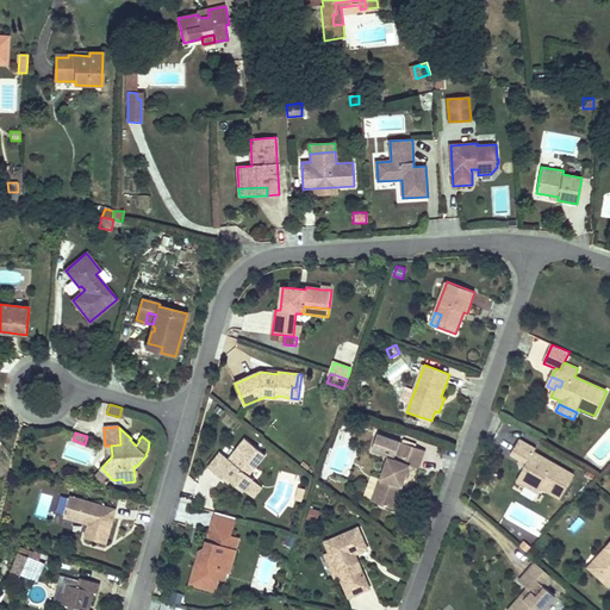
[(406,480),(411,466),(419,468),(427,450),(379,434),(373,450),(388,456),(381,479),(386,481),(378,503),(394,510),(403,486),(402,486),(404,479),(406,480)]
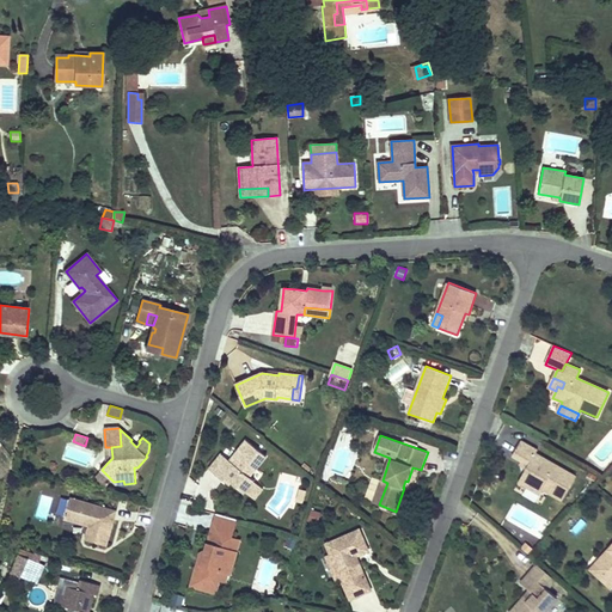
[(250,477),(267,457),(246,440),(230,460),(221,453),(209,469),(225,481),(226,478),(232,483),(245,493),(245,491),(254,482),(255,481),(250,477)]
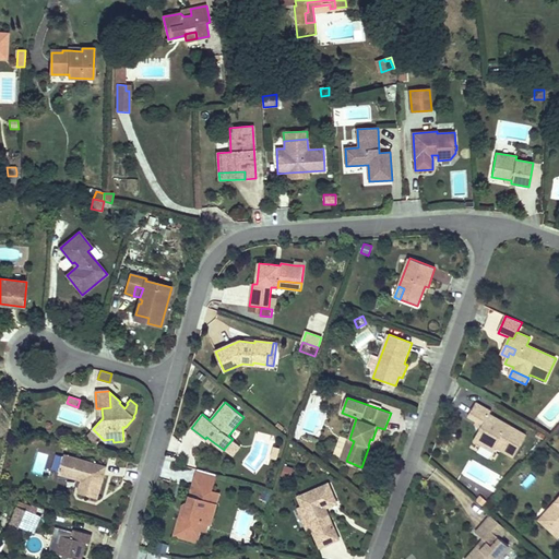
[(514,458),(527,436),(490,414),(491,412),(476,403),(468,417),(476,421),(479,424),(480,428),(474,441),(483,447),(485,441),(496,448),(514,458)]
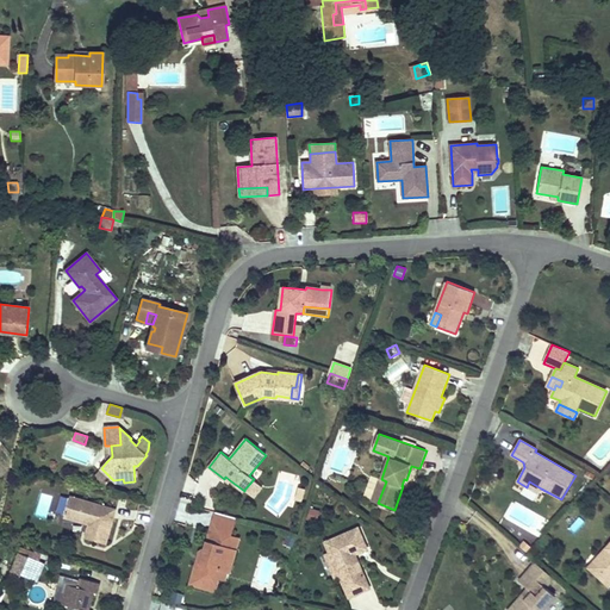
[(110,477),(101,468),(94,477),(101,484),(110,477)]
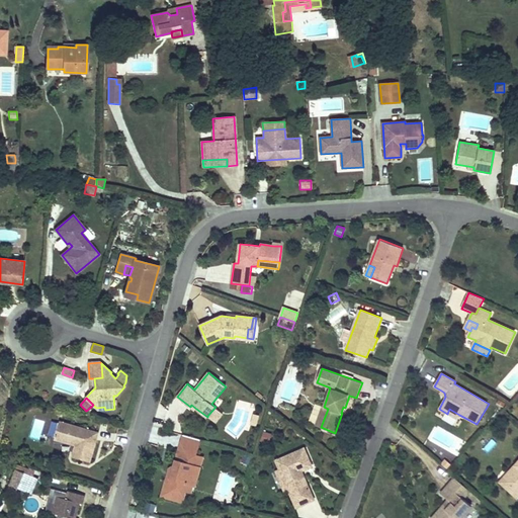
[(321,427),(328,409),(324,407),(323,406),(316,425),(321,427)]
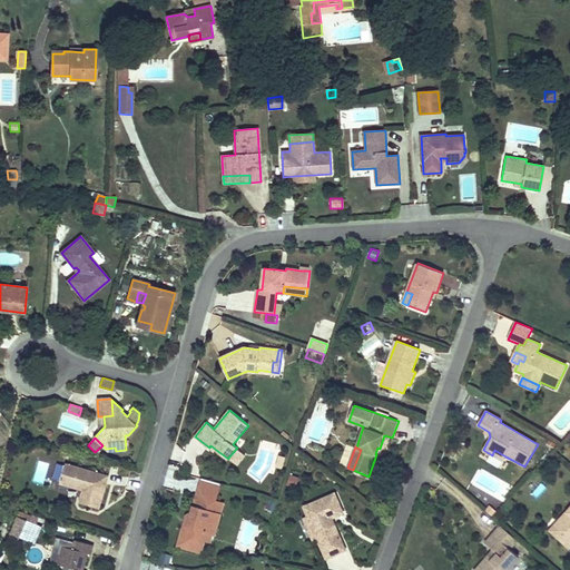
[(245,455),(236,449),(228,458),(237,465),(245,455)]
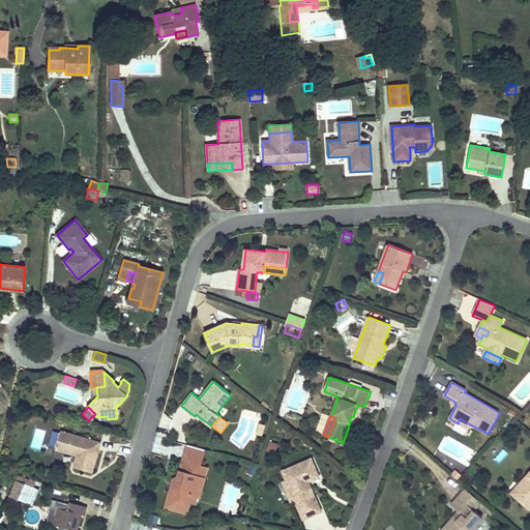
[(470,424),(460,418),(458,423),(468,429),(470,424)]
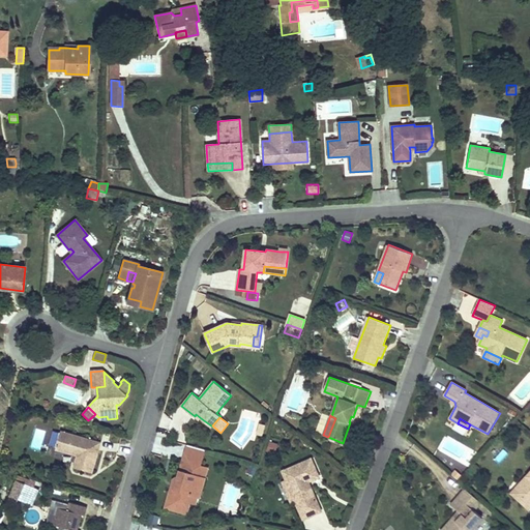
[(92,472),(101,442),(61,431),(56,448),(74,453),(75,450),(79,452),(78,455),(75,467),(92,472)]
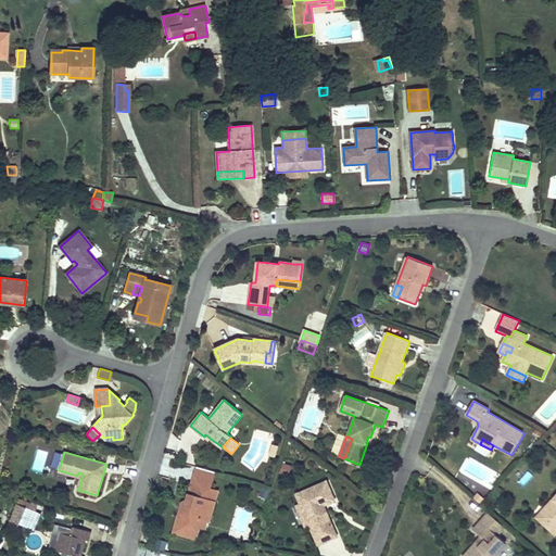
[(288,476),(291,466),(283,464),(280,474),(288,476)]
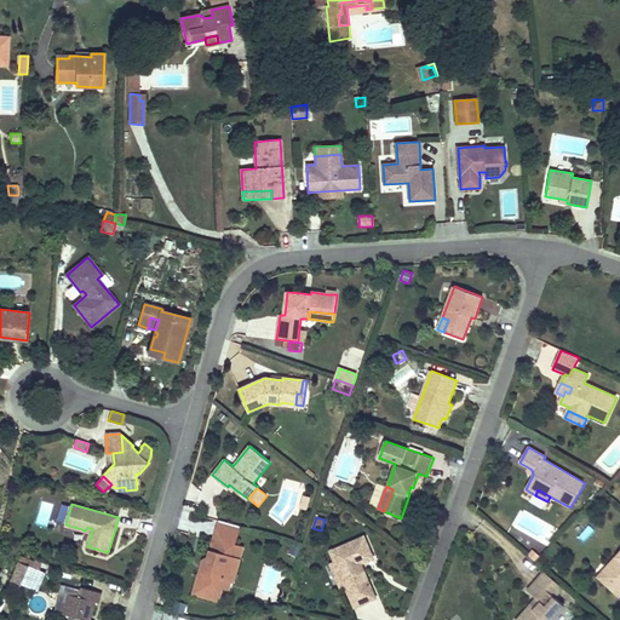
[(235,545),(240,527),(219,521),(214,539),(235,545)]
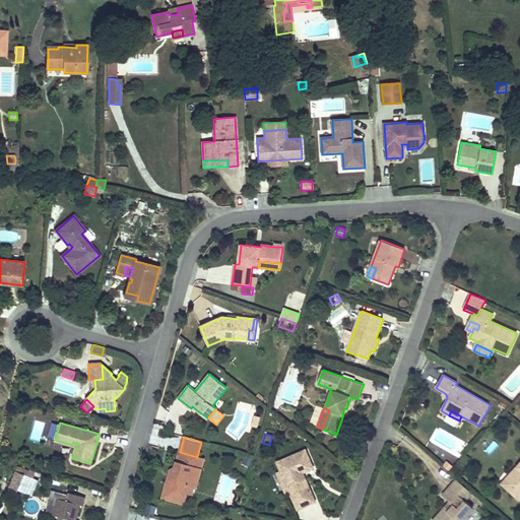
[(314,468),(306,450),(277,462),(281,471),(289,491),(293,498),(299,495),(304,507),(316,502),(305,477),(303,478),(301,473),(303,472),(314,468)]
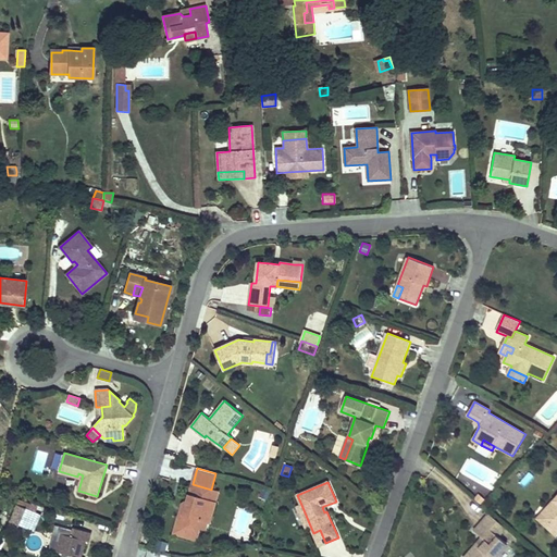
[(210,522),(215,503),(208,500),(211,490),(193,484),(187,502),(184,515),(180,514),(174,533),(197,540),(200,528),(202,520),(208,522),(210,522)]
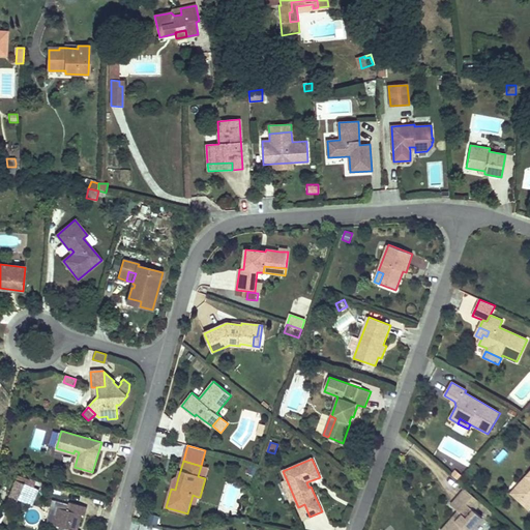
[(205,478),(208,468),(201,466),(198,476),(205,478)]
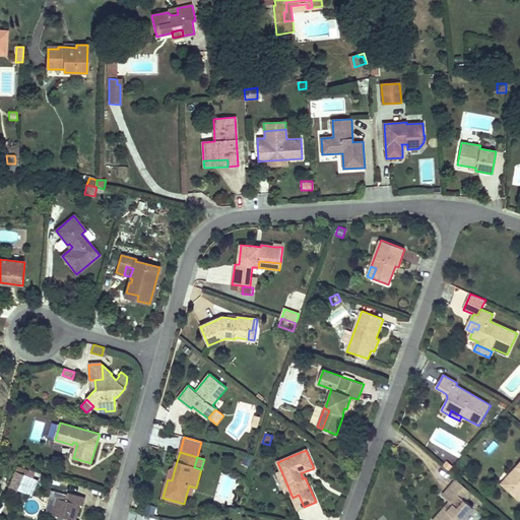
[(519,463),(510,474),(514,478),(505,488),(519,501),(519,499),(519,463)]
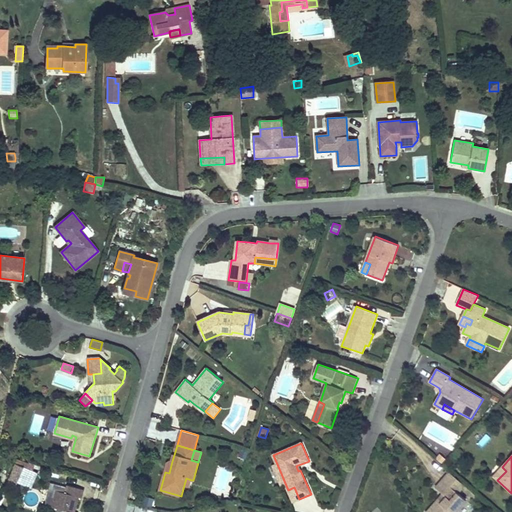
[(33,467),(26,463),(18,460),(16,464),(24,467),(24,468),(31,471),(33,467)]
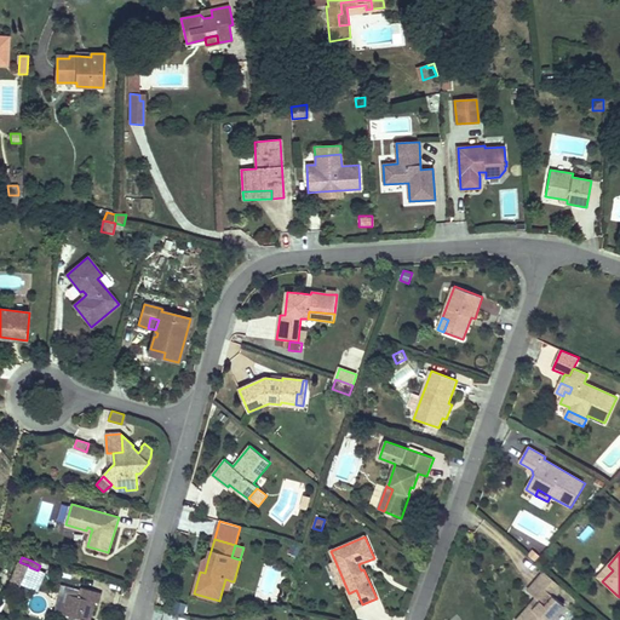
[(29,567),(29,566),(19,562),(11,580),(12,580),(22,585),(29,567)]
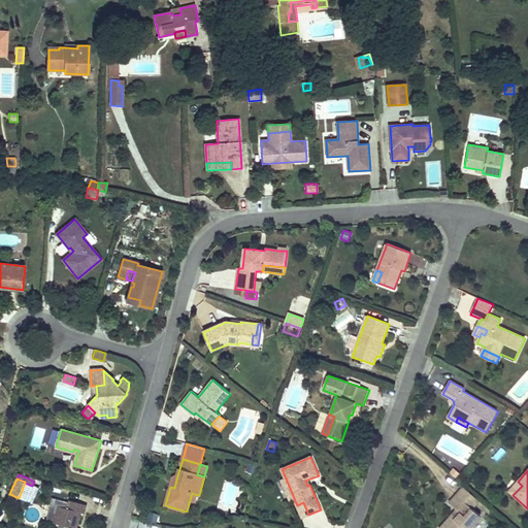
[(294,498),(286,479),(282,481),(290,500),(294,498)]
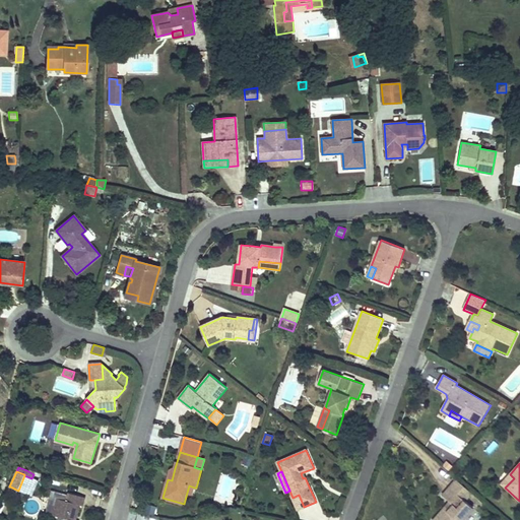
[(505,488),(514,478),(510,474),(502,483),(505,488)]
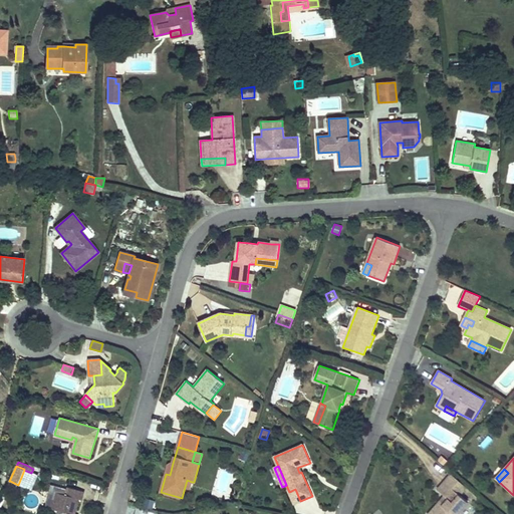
[(439,503),(429,513),(458,513),(468,502),(460,495),(467,488),(452,474),(438,490),(445,496),(449,499),(443,506),(439,503)]
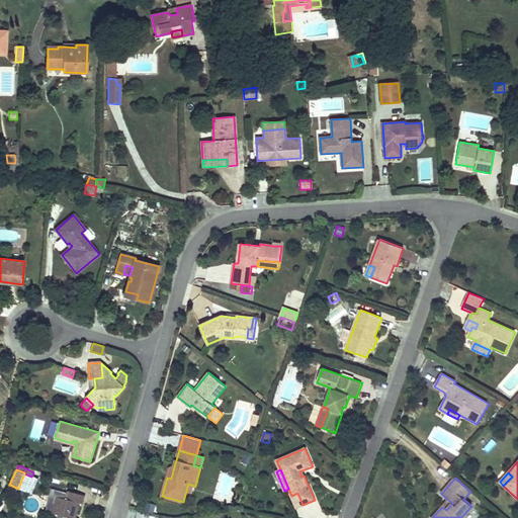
[(15,494),(18,489),(10,485),(8,491),(15,494)]
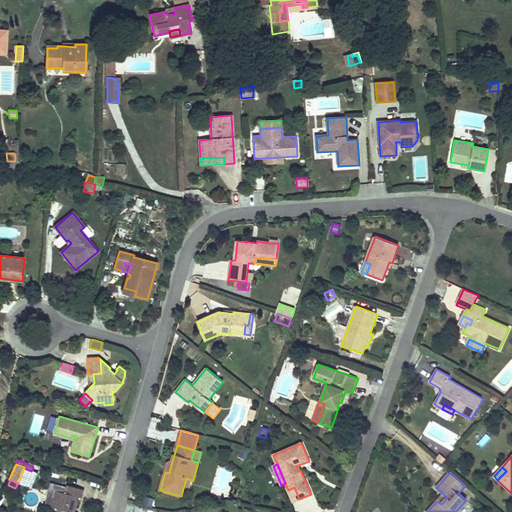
[(76,508),(79,497),(82,498),(84,490),(68,485),(66,493),(57,491),(53,507),(59,509),(58,511),(72,511),(73,507),(76,508)]
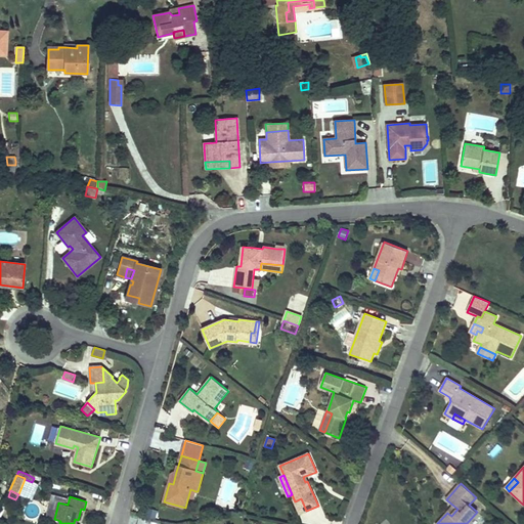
[(306,511),(301,498),(295,501),(300,514),(306,511)]
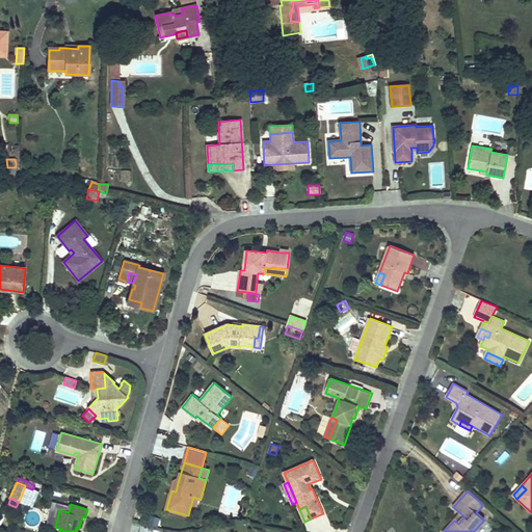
[(55,527),(59,510),(51,508),(47,525),(55,527)]
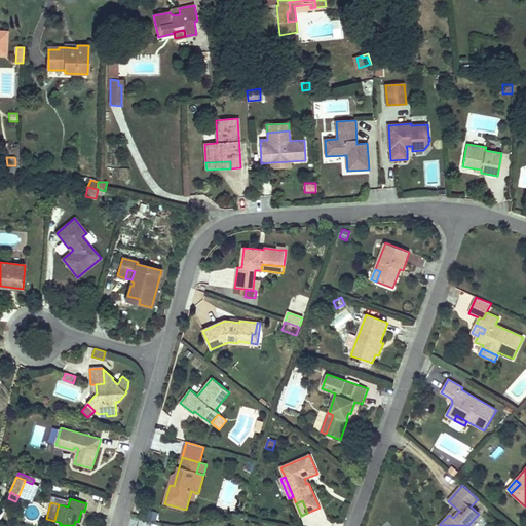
[(453,518),(459,511),(455,508),(449,515),(453,518)]
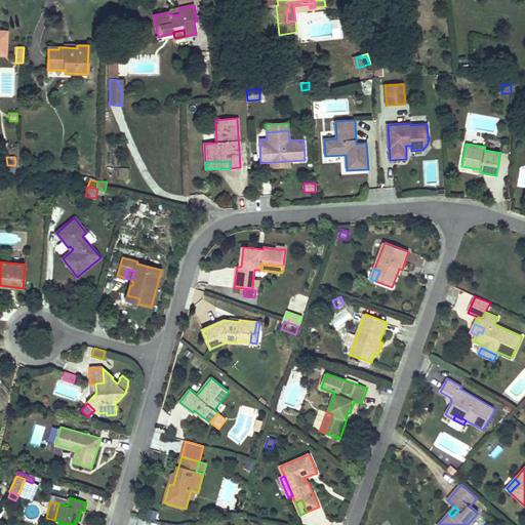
[(147,518),(157,520),(158,512),(148,511),(147,518)]
